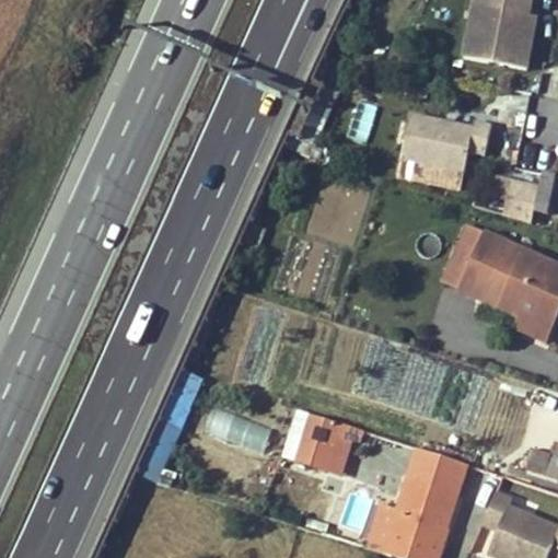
[(533,0),(476,0),(467,60),(530,70),(535,35),(527,34),(533,0)]
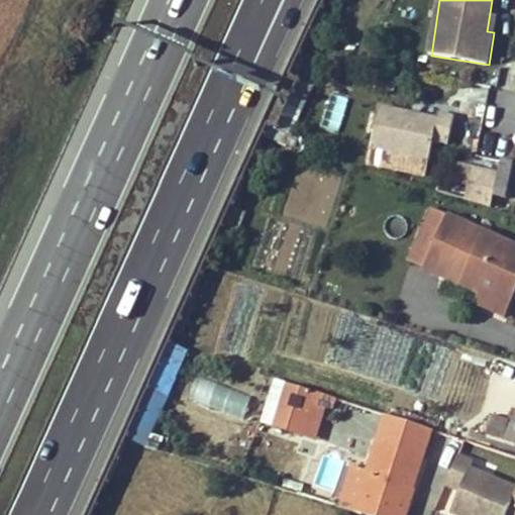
[(497,18),(490,17),(487,31),(494,32),(497,18)]
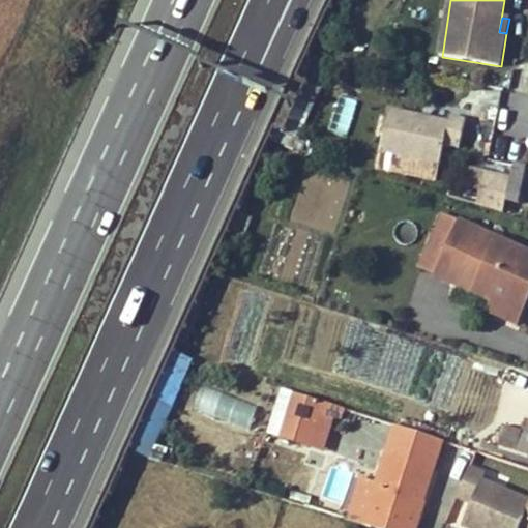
[(442,143),(458,146),(463,118),(446,114),(444,120),(385,108),(377,152),(437,165),(442,143)]
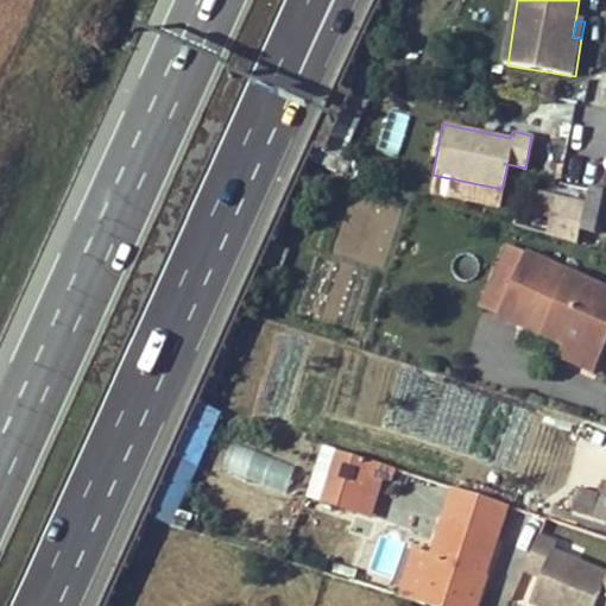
[(584,206),(579,229),(594,233),(603,194),(605,194),(605,174),(603,178),(599,191),(587,189),(584,206)]
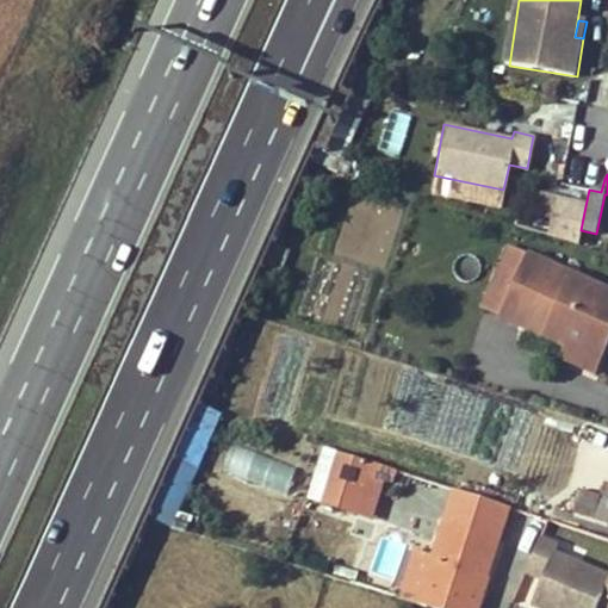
[(585,206),(557,199),(548,235),(577,244),(581,230),(585,206)]
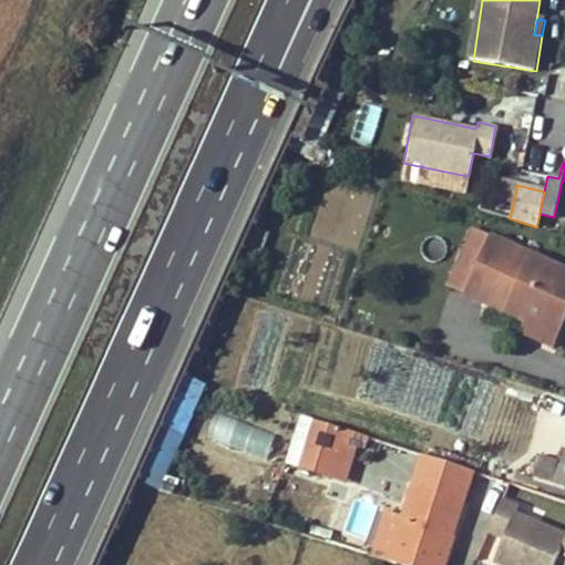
[(564,308),(564,269),(488,236),(462,294),(524,321),(554,334),(564,308)]
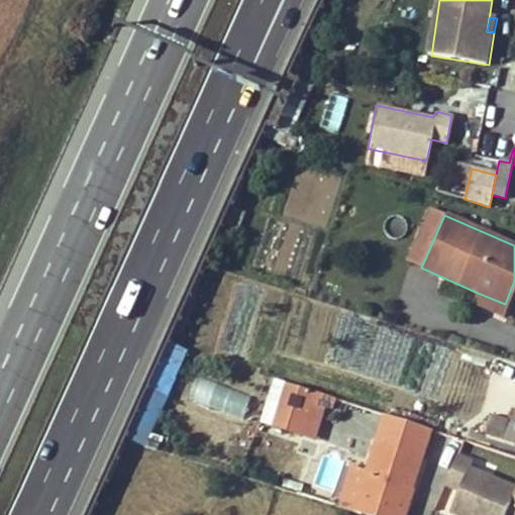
[(505,304),(478,293),(474,301),(501,313),(505,304)]
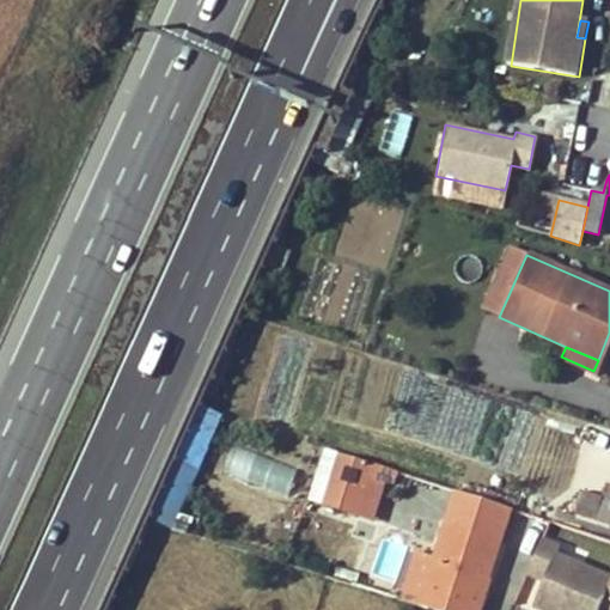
[(175,514),(217,410),(200,403),(157,507),(175,514)]
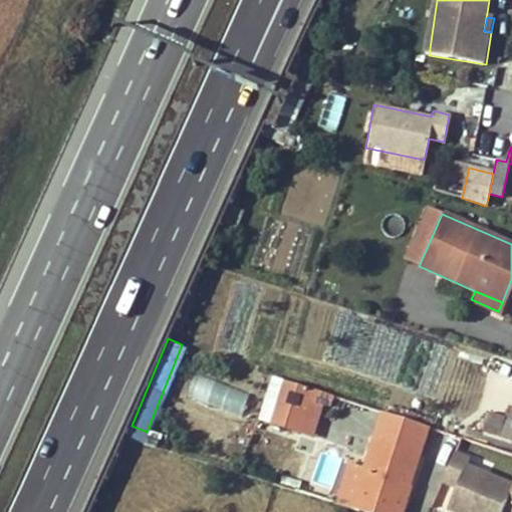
[(314,437),(328,392),(270,373),(256,418),(314,437)]
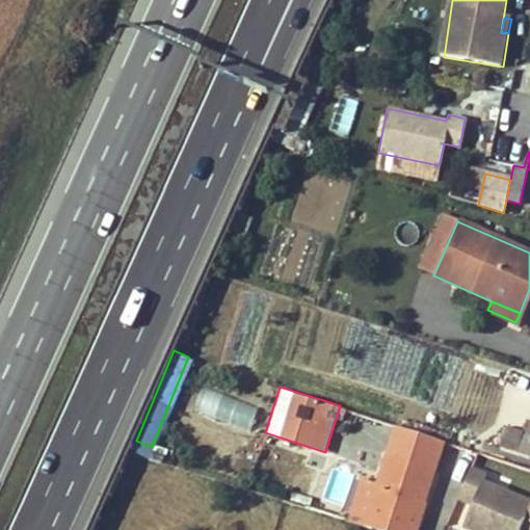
[(498,445),(529,454),(529,420),(526,419),(521,432),(504,427),(498,445)]
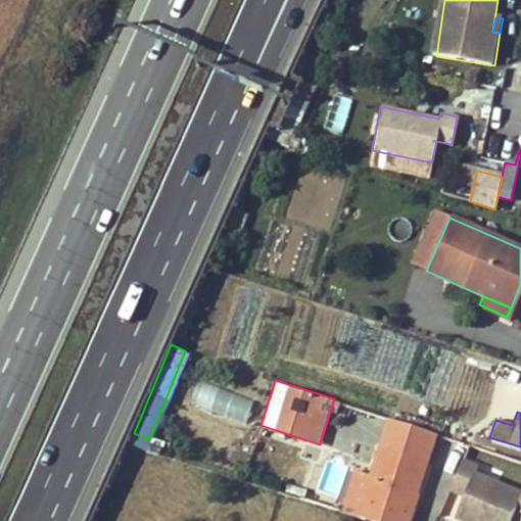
[(356,518),(364,520),(408,520),(410,516),(404,514),(411,493),(414,494),(425,462),(380,446),(370,477),(356,518)]
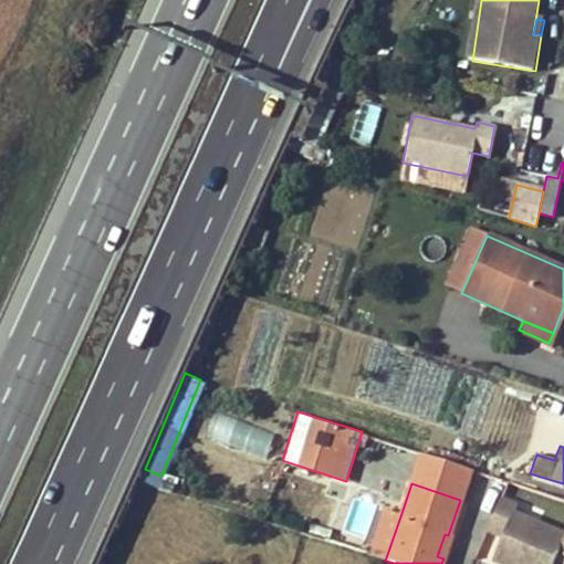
[(486,531),(500,536),(490,562),(494,563),(553,563),(554,563),(563,538),(563,531),(513,511),(517,503),(500,497),(486,531)]
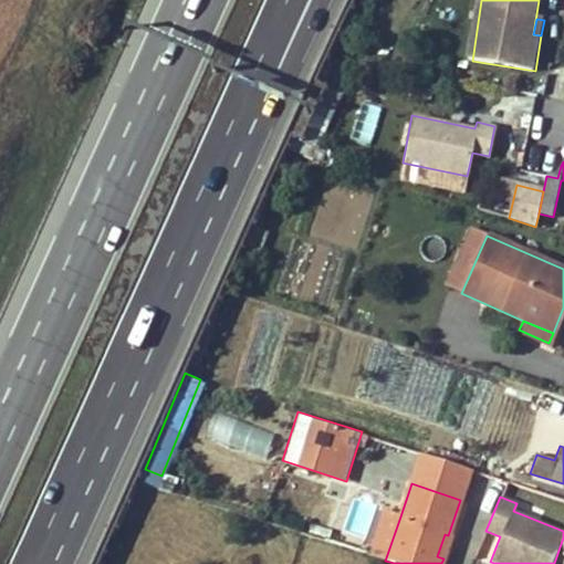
[(385,561),(400,517),(383,511),(368,555),(385,561)]
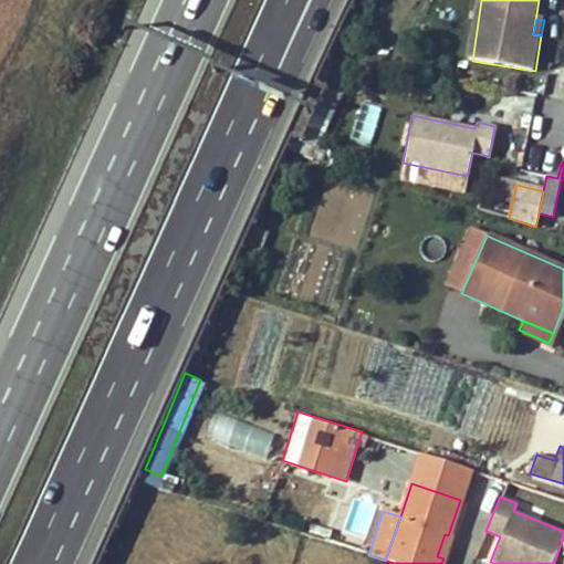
[(451,536),(448,535),(445,534),(437,556),(444,559),(451,536)]
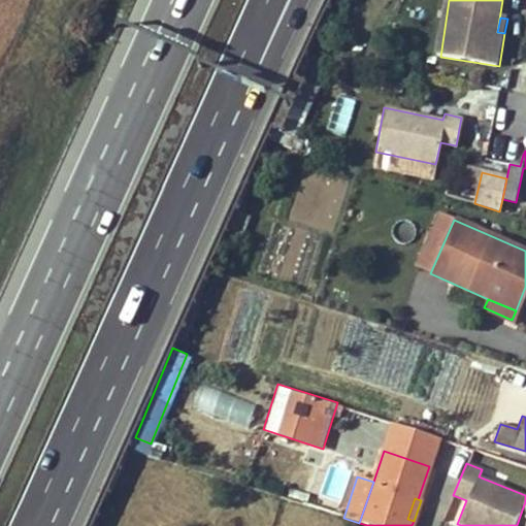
[(525,525),(525,501),(517,525),(518,525),(525,525)]
